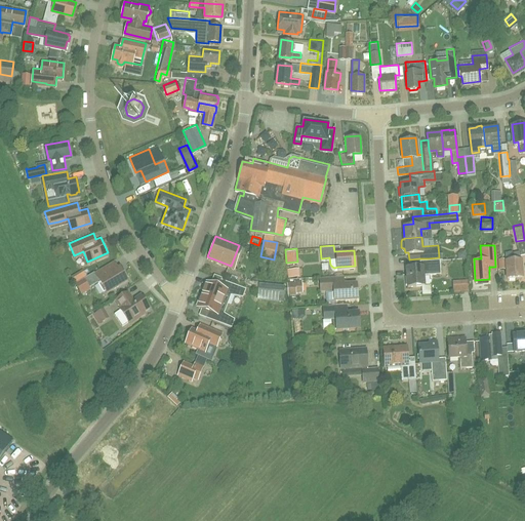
[(512,250),(514,257),(506,258),(507,276),(521,275),(521,257),(519,249),(512,250)]
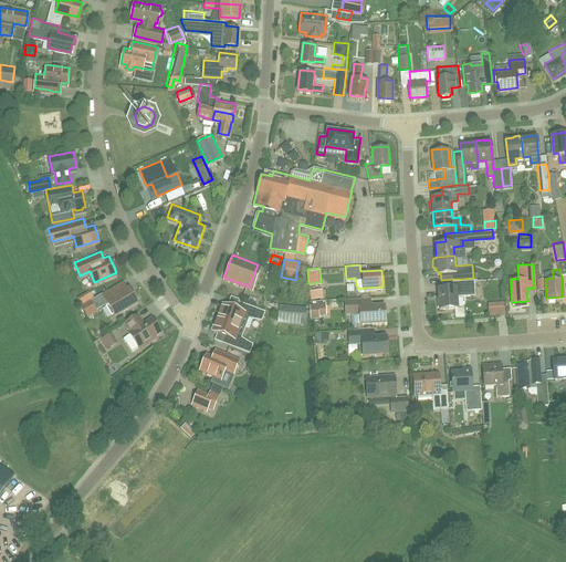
[(439,306),(457,305),(456,294),(474,293),(473,278),(461,279),(461,285),(438,287),(439,306)]
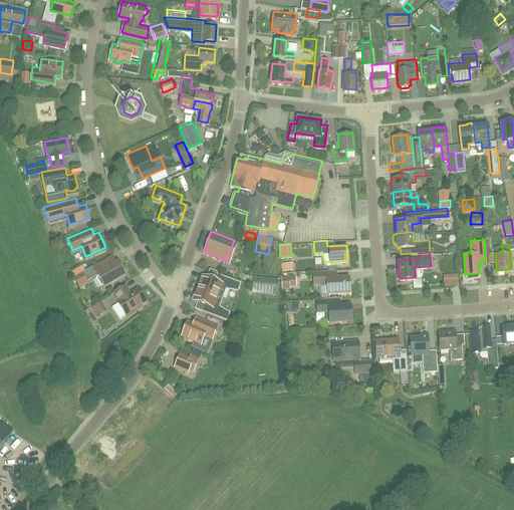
[(112,254),(104,259),(93,265),(97,273),(104,284),(124,272),(117,259),(116,260),(112,254)]
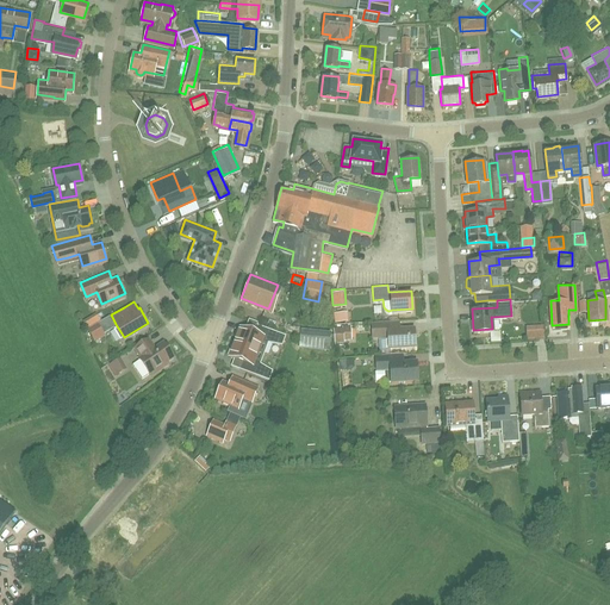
[(332,318),(346,317),(346,307),(331,309),(332,318)]
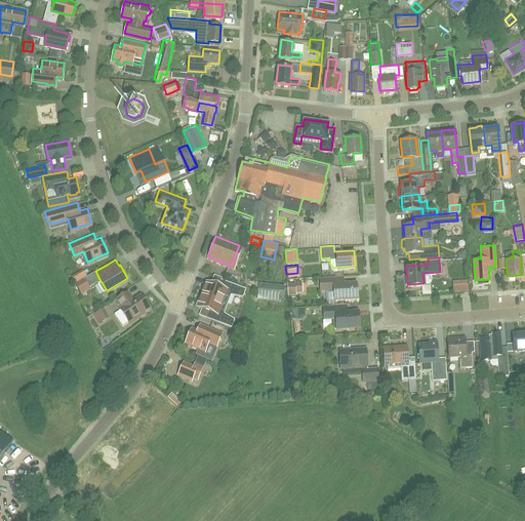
[(73,279),(84,272),(81,268),(70,275),(73,279)]
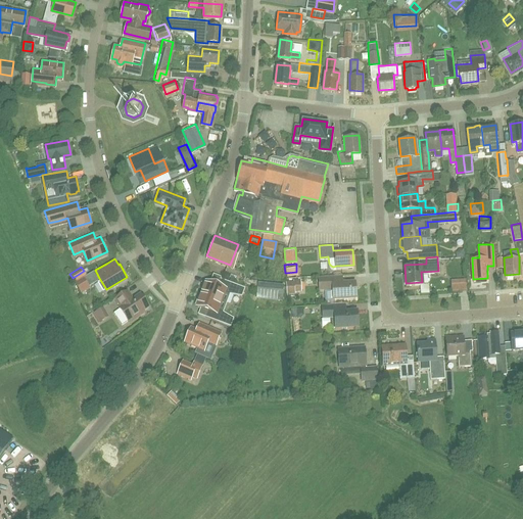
[(335,274),(319,275),(320,288),(324,288),(333,287),(333,296),(355,295),(354,286),(352,286),(352,280),(342,281),(335,281),(335,274)]
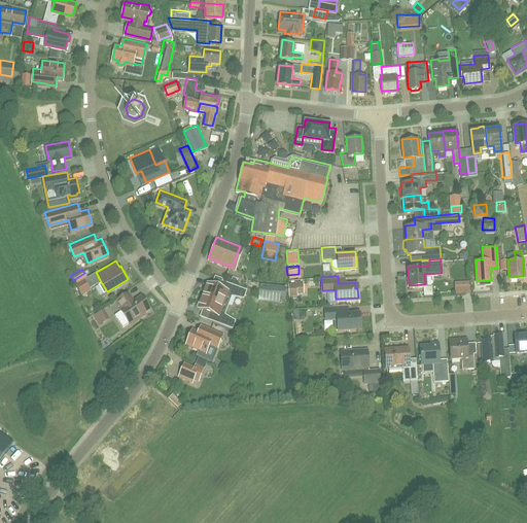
[(75,283),(80,291),(89,287),(82,278),(75,283)]
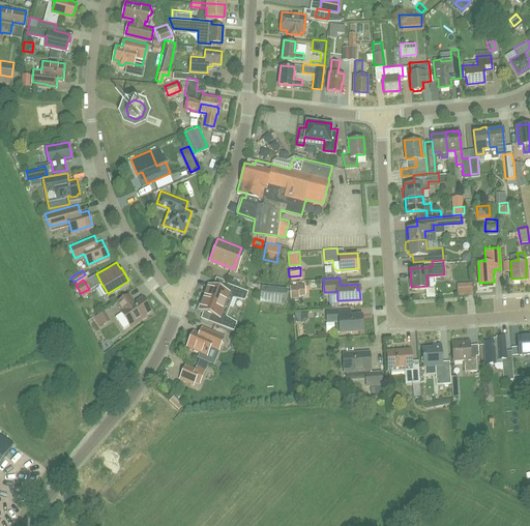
[(248,289),(223,280),(221,287),(209,283),(208,284),(206,283),(204,290),(206,291),(204,295),(224,302),(227,294),(244,298),(248,289)]
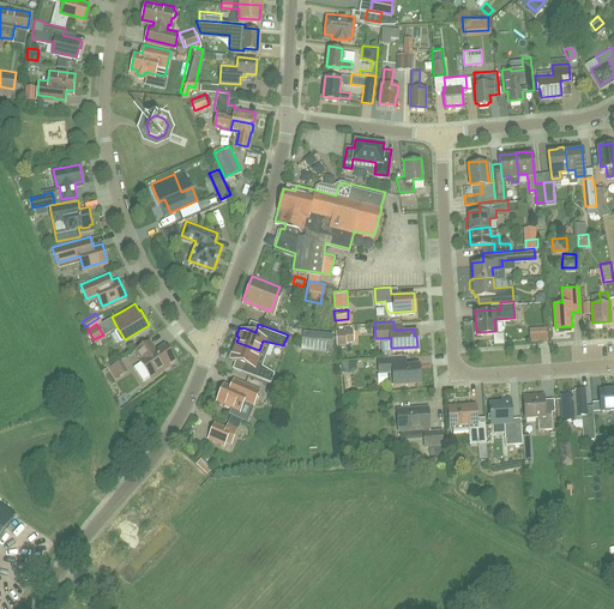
[(344,325),(344,327),(336,327),(337,343),(345,342),(345,338),(354,338),(353,324),(344,325)]
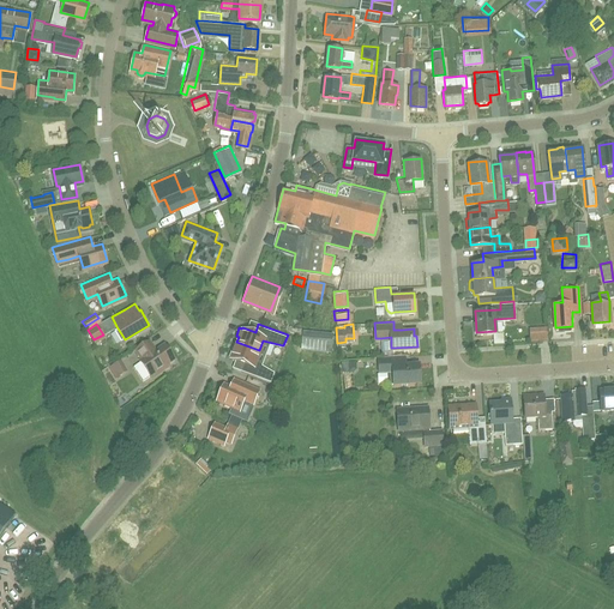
[(547,325),(529,326),(529,339),(548,338),(547,325)]
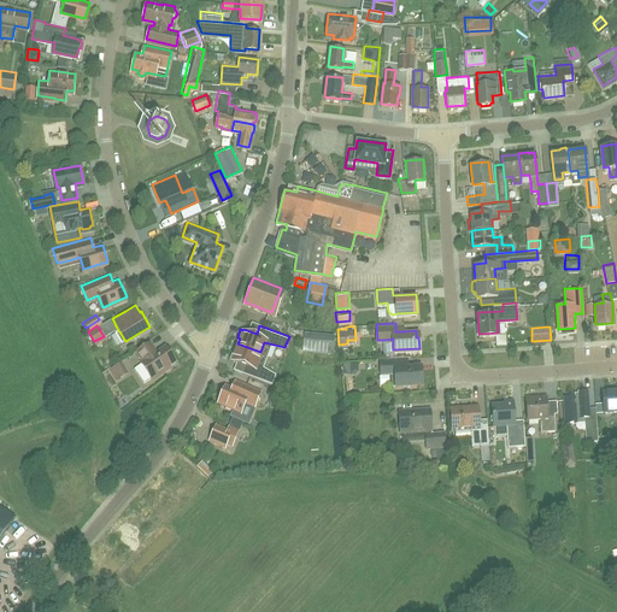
[(334,334),(304,330),(303,349),(333,352),(334,334)]
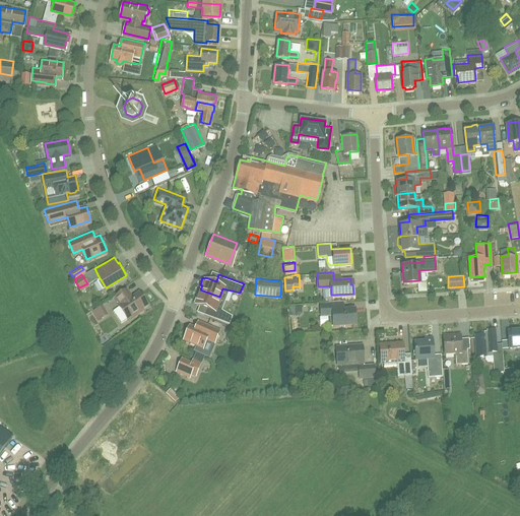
[(126,286),(115,295),(121,303),(119,304),(127,316),(136,310),(138,310),(142,308),(142,305),(147,302),(139,291),(132,296),(126,286)]
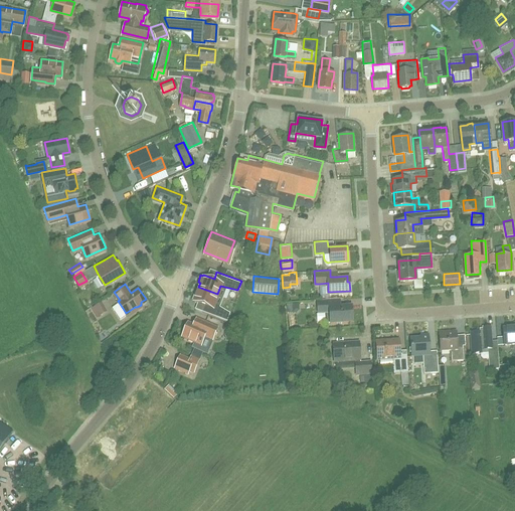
[(194,298),(193,299),(205,303),(202,310),(226,319),(229,311),(214,302),(217,294),(198,287),(196,291),(195,290),(192,297),(194,298)]
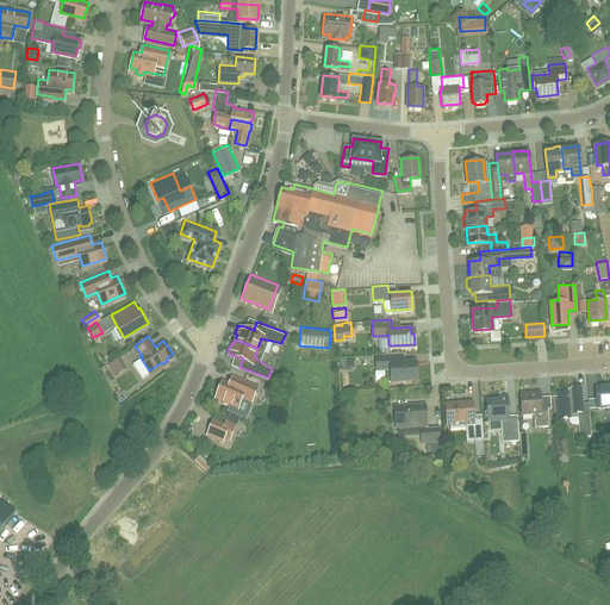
[(377,368),(387,367),(387,379),(391,378),(391,380),(417,378),(416,360),(403,361),(402,353),(375,355),(377,368)]
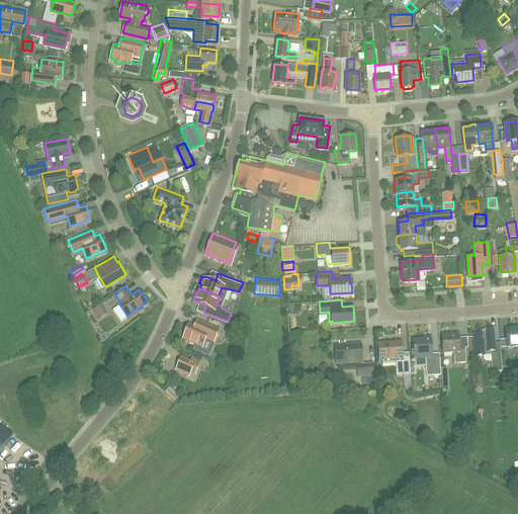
[(98,317),(104,313),(99,304),(92,308),(98,317)]
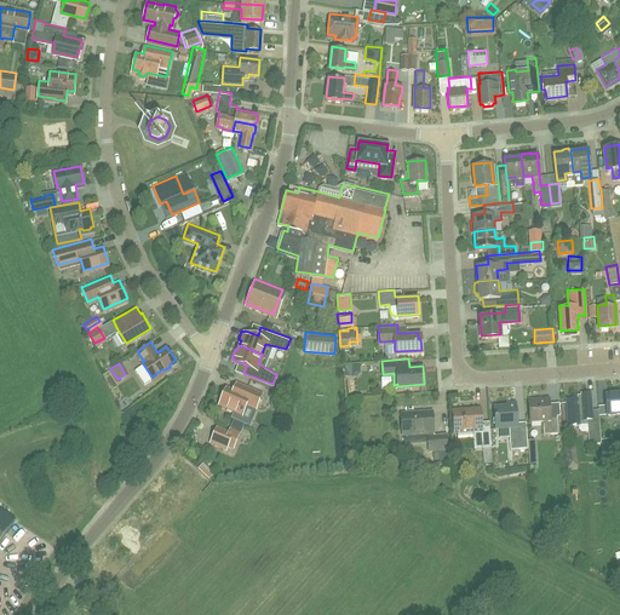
[(248,421),(262,391),(236,380),(233,389),(225,385),(218,402),(233,408),(230,413),(248,421)]
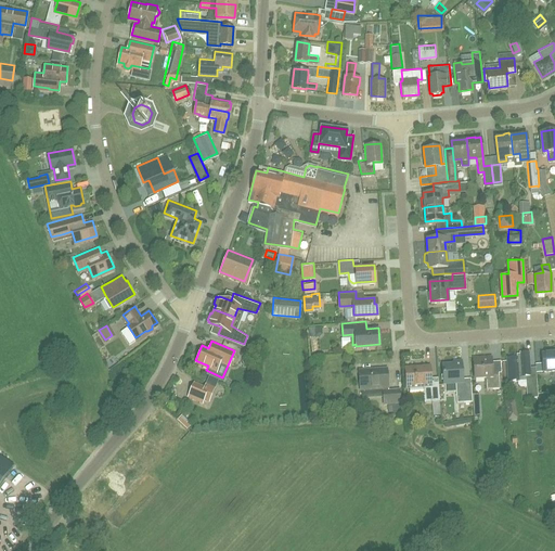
[(538,394),(536,364),(530,364),(529,348),(520,349),(520,354),(506,355),(508,380),(526,377),(527,396),(538,394)]
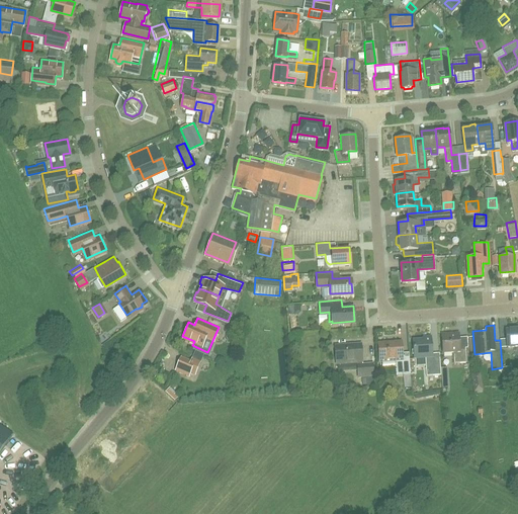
[(517,343),(517,326),(506,328),(507,344),(517,343)]
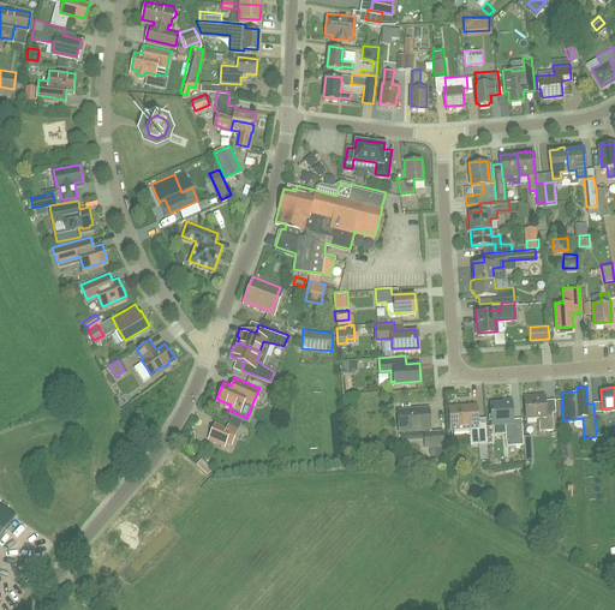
[(544,408),(544,398),(543,392),(524,393),(526,414),(537,414),(538,428),(553,428),(551,408),(544,408)]
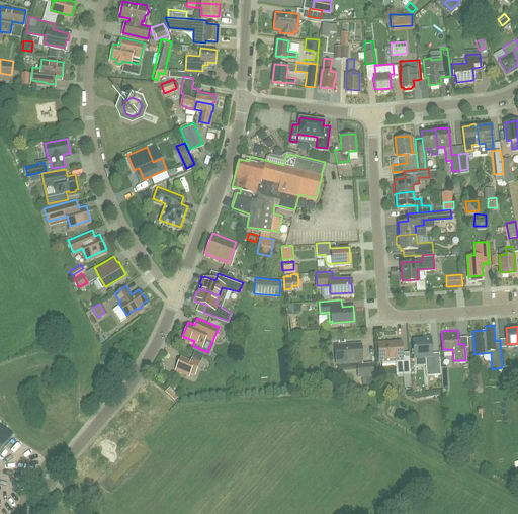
[(440,372),(440,365),(439,358),(431,358),(430,337),(413,338),(414,355),(425,355),(426,373),(440,372)]
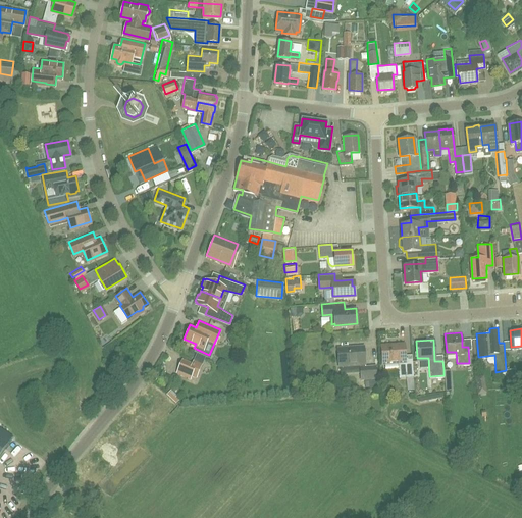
[(405,357),(404,342),(381,343),(382,362),(398,361),(399,376),(413,375),(412,357),(405,357)]
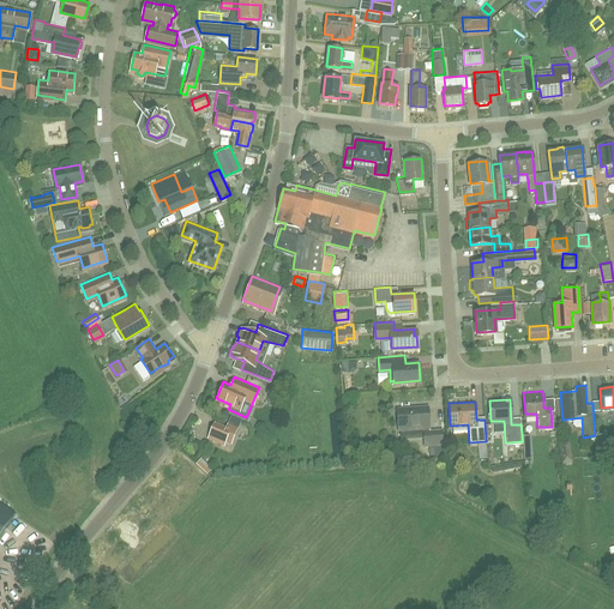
[(398,428),(423,426),(425,444),(441,442),(440,427),(428,428),(427,404),(397,406),(398,428)]
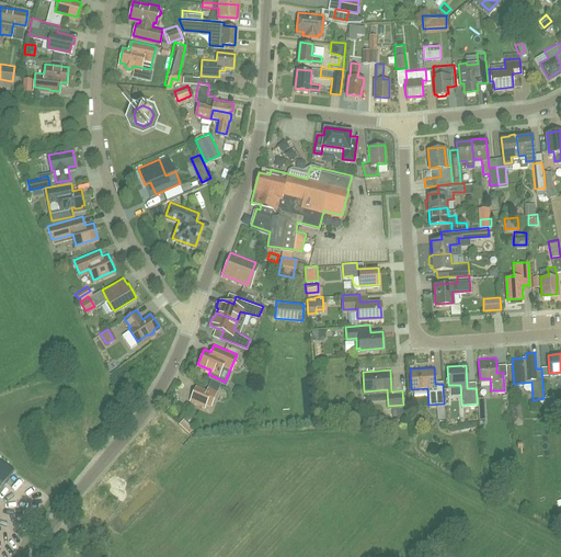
[(205,404),(206,401),(212,405),(218,389),(207,385),(206,389),(196,385),(191,398),(205,404)]
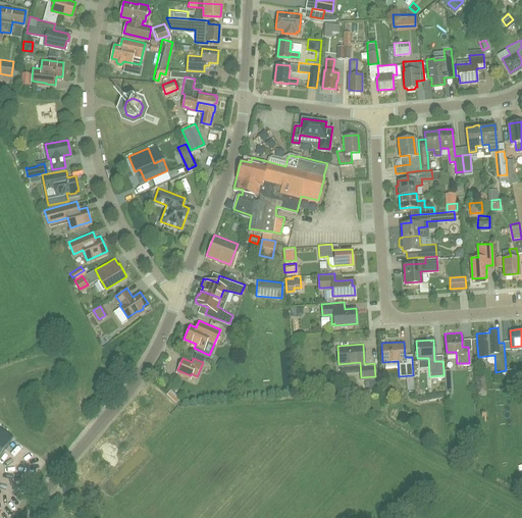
[(0,453),(12,435),(11,434),(0,427),(0,453)]
